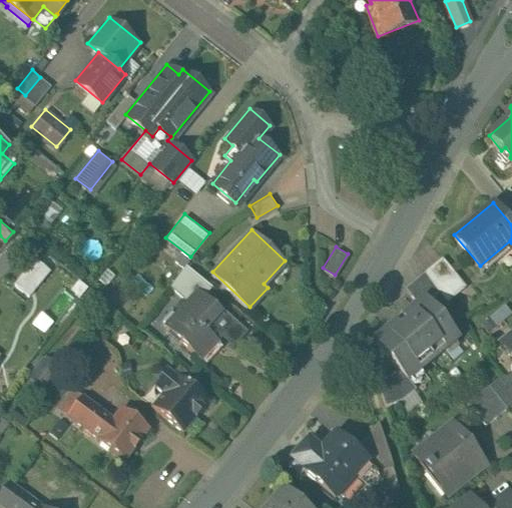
[(211,286),(185,264),(170,285),(187,301),(198,290),(203,294),(211,286)]
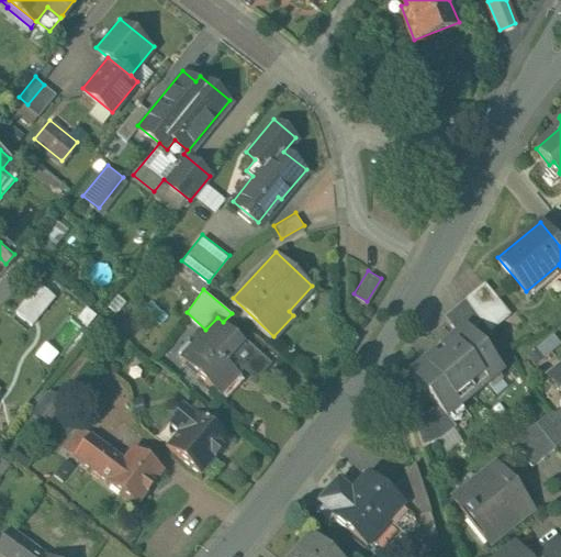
[(481,316),(466,296),(444,313),(459,331),(466,325),(468,327),(481,316)]
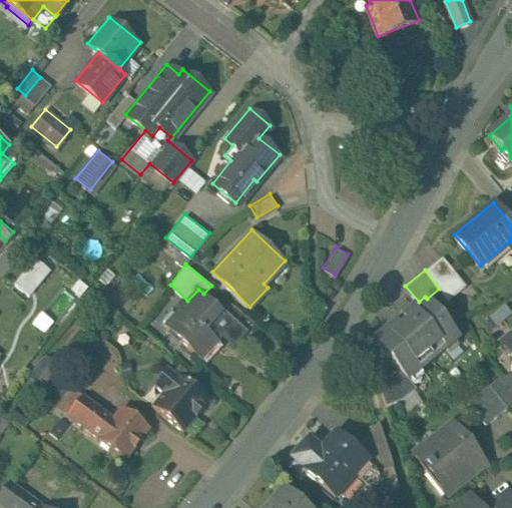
[(187,301),(166,325),(201,358),(218,340),(206,328),(221,311),(203,294),(198,290),(187,301)]
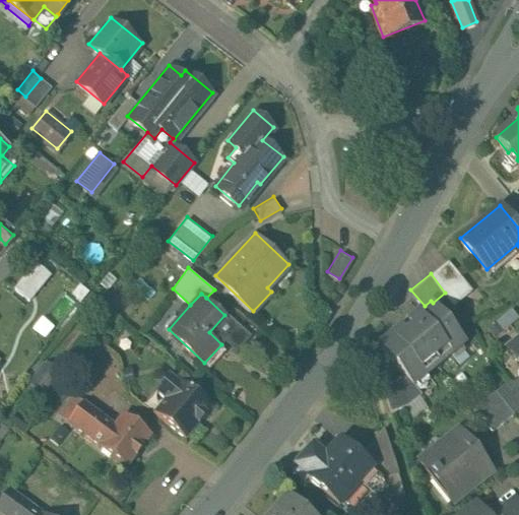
[(425,306),(418,311),(417,309),(407,318),(410,321),(404,326),(401,323),(391,331),(392,333),(381,342),(404,372),(412,382),(413,381),(463,340),(433,303),(431,301),(425,306)]
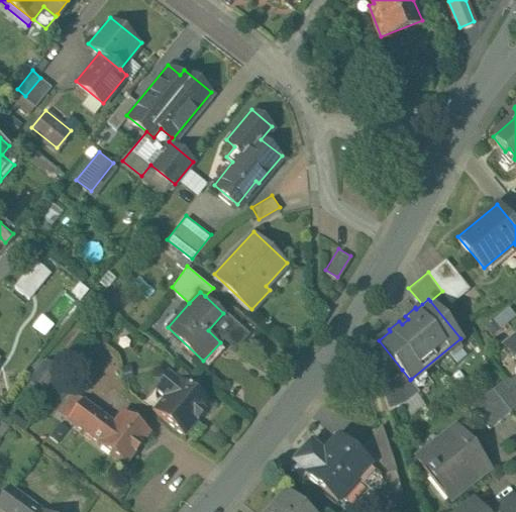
[(80,325),(65,345),(83,362),(99,341),(80,325)]
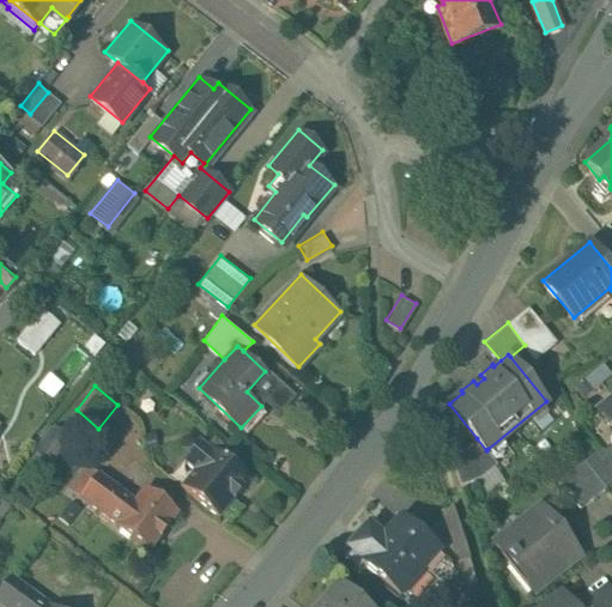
[(611,395),(599,406),(611,422),(611,395)]
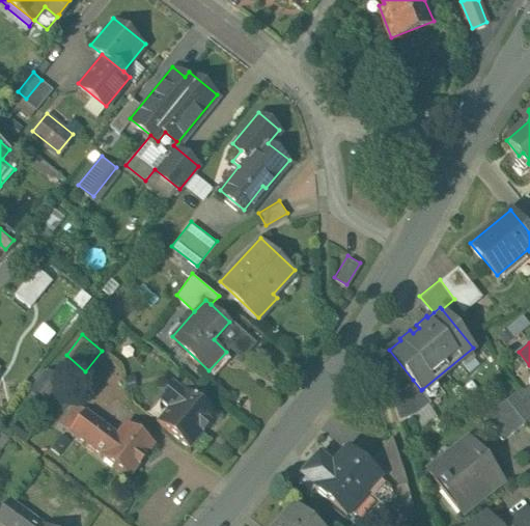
[(216,413),(184,386),(183,388),(172,379),(159,395),(169,405),(158,418),(189,445),(216,413)]
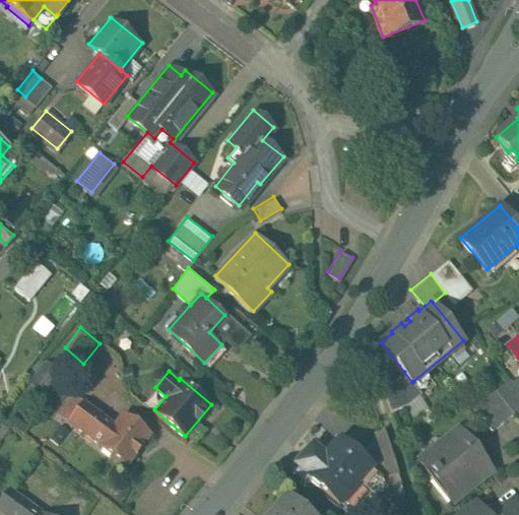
[(404,372),(394,379),(382,384),(391,408),(407,402),(422,391),(413,381),(412,382),(404,372)]
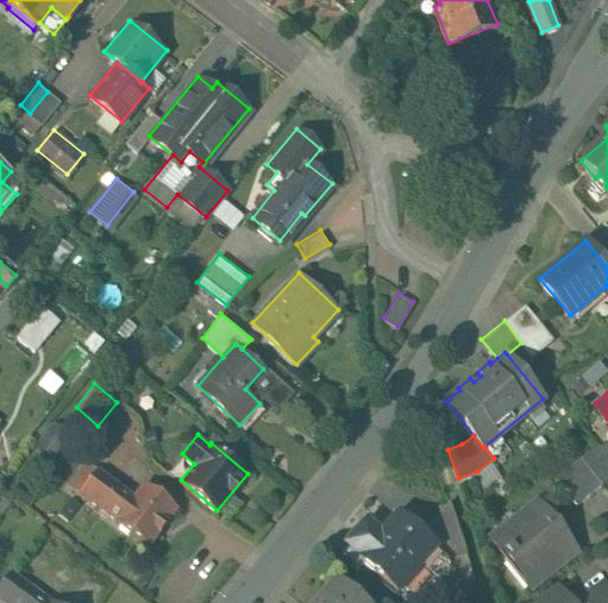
[(607,453),(600,443),(581,454),(602,481),(607,475),(607,453)]
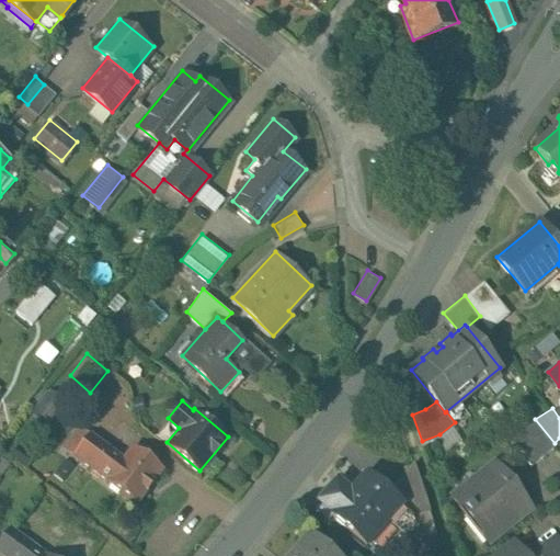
[(535,419),(510,435),(530,462),(555,443),(535,419)]
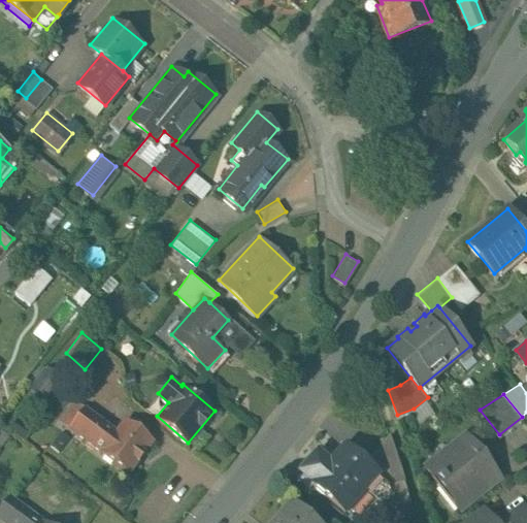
[(85,405),(75,398),(61,419),(70,425),(85,405)]
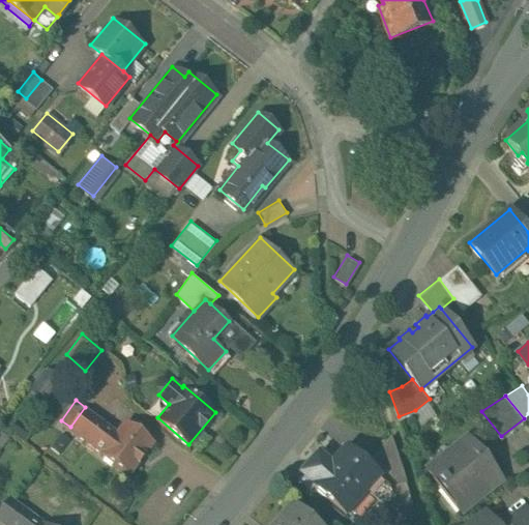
[(117,430),(85,407),(70,427),(101,450),(101,451),(129,472),(153,441),(124,419),(117,430)]
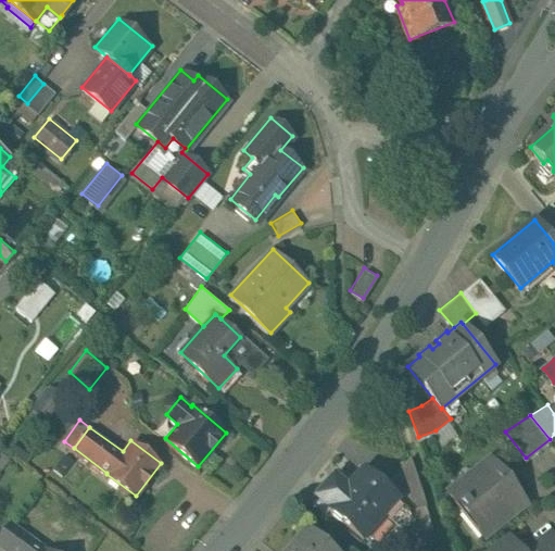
[(526,500),(491,456),(450,489),(462,504),(457,508),(461,511),(465,509),(484,534),(526,500)]
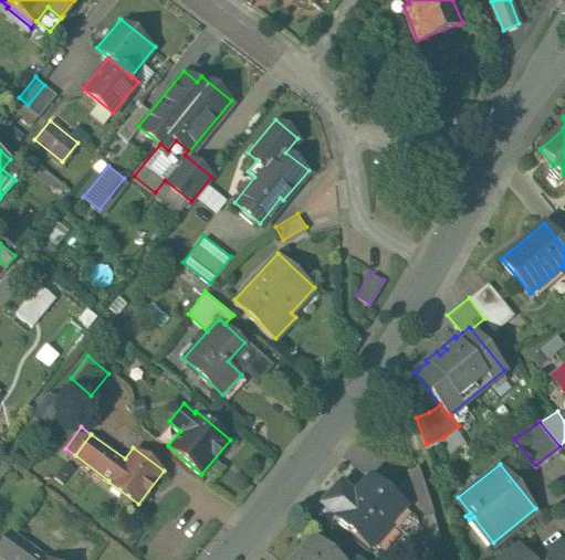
[(354,495),(339,483),(322,503),(335,515),(334,516),(369,547),(369,546),(368,545),(403,506),(404,507),(405,506),(369,475),(368,476),(369,477),(354,495)]
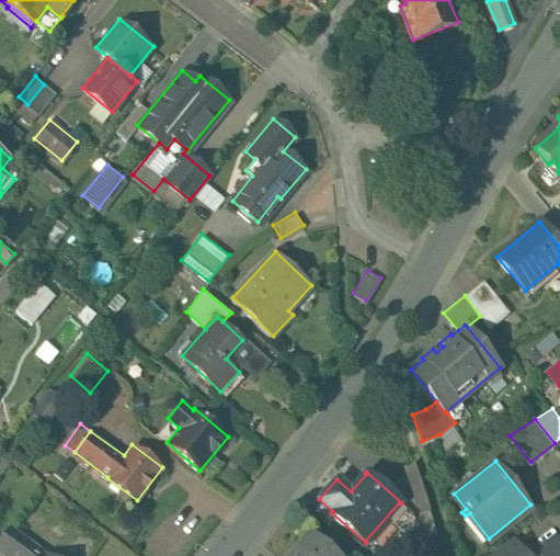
[(430,506),(409,512),(416,537),(436,531),(430,506)]
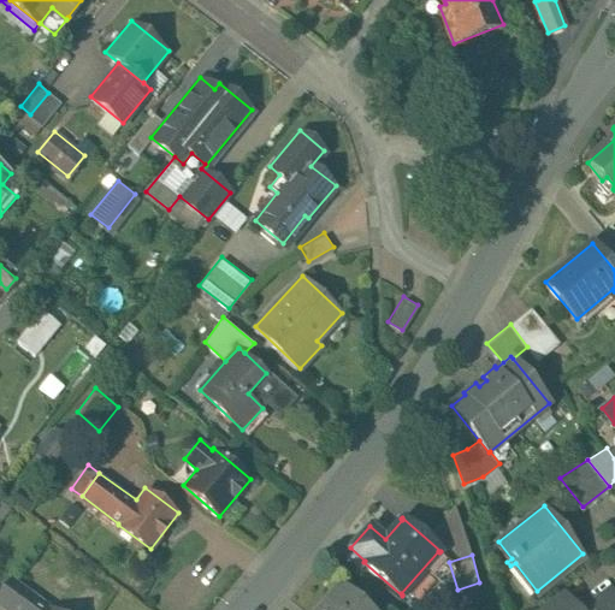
[(27,590),(11,579),(0,593),(0,598),(12,608),(27,590)]
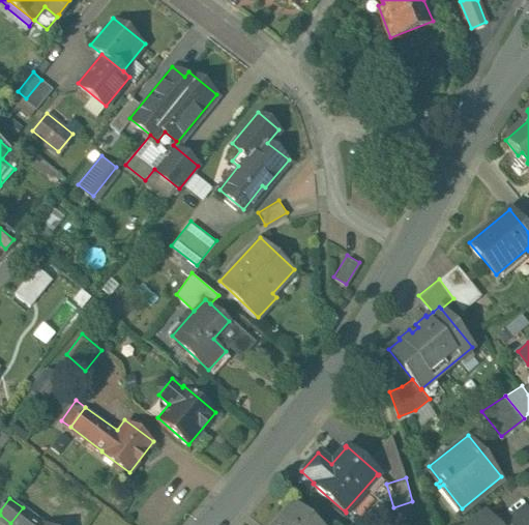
[(318,524),(293,502),(272,524),(318,524)]
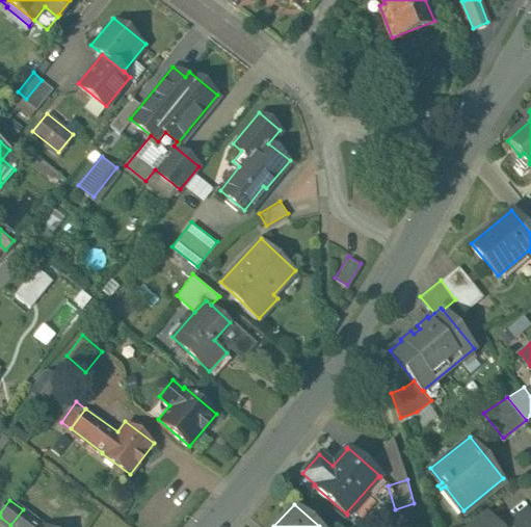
[(501,526),(530,526),(530,514),(526,507),(501,526)]
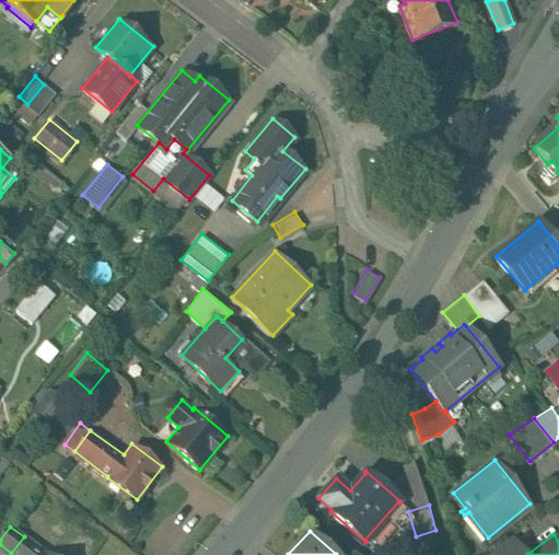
[(50,554),(46,551),(45,552),(24,536),(11,553),(13,554),(50,554)]
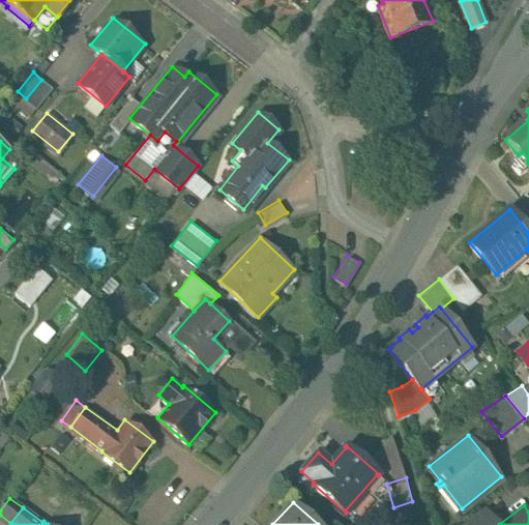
[(496,524),(482,507),(460,524),(496,524)]
